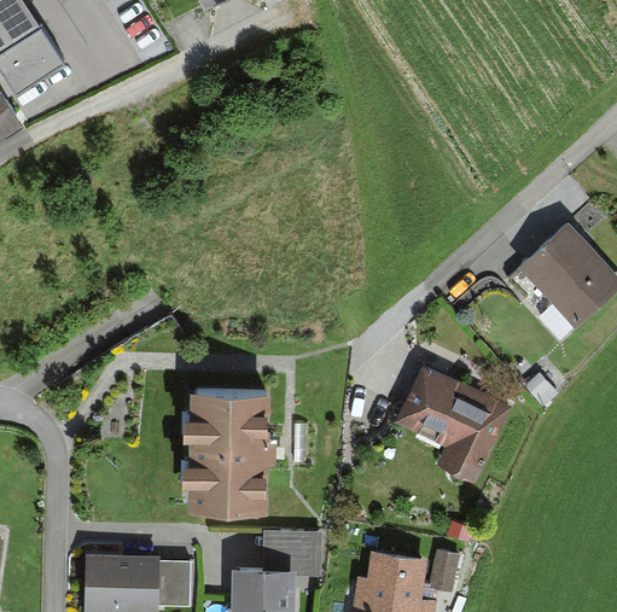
[(22,0),(0,0),(0,71),(16,95),(64,64),(22,0)]
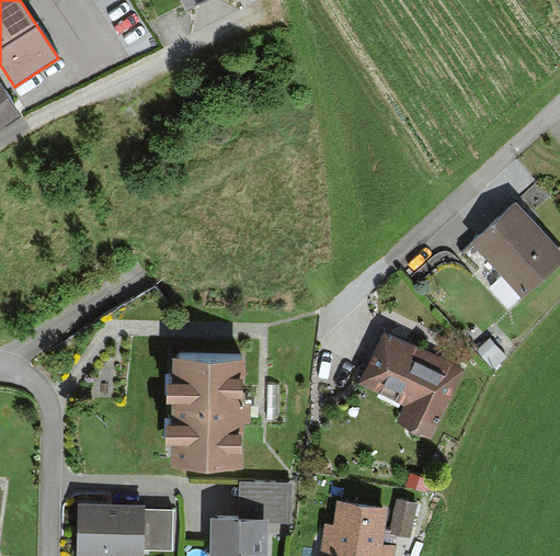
[(0,124),(19,113),(0,83),(0,124)]
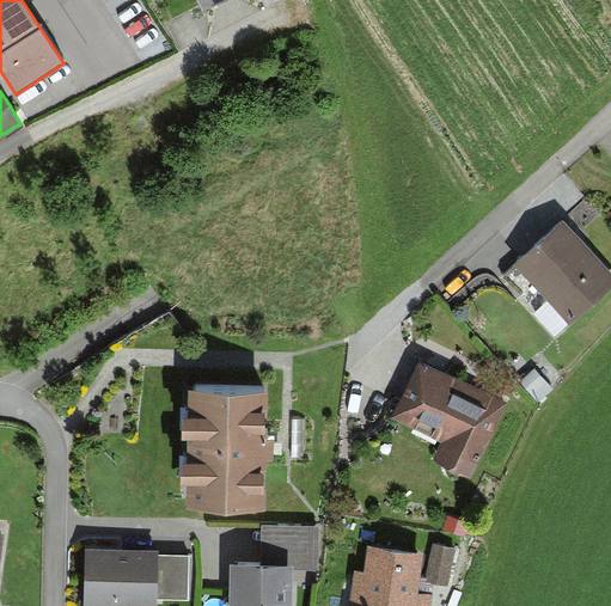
[(567,326),(610,286),(610,275),(561,220),(512,264),(567,326)]
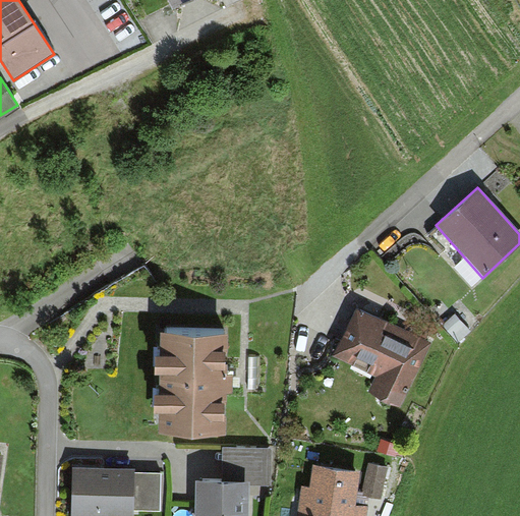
[(430,344),(353,307),(331,355),(374,377),(367,392),(399,408),(430,344)]
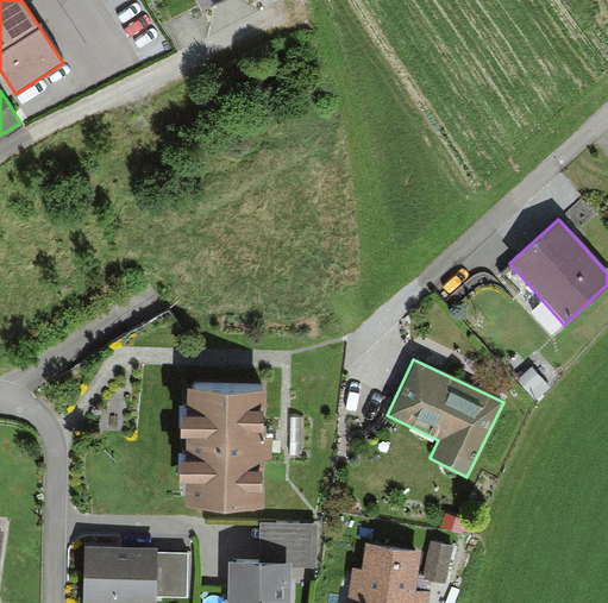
[(185,498),(262,498),(262,383),(188,383),(188,402),(182,402),(182,426),(186,426),(186,446),(180,446),(180,469),(185,469),(185,498)]
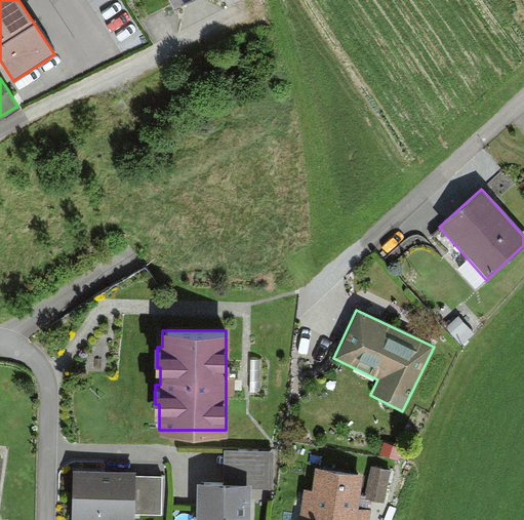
[(380,456),(406,463),(409,451),(384,445),(380,456)]
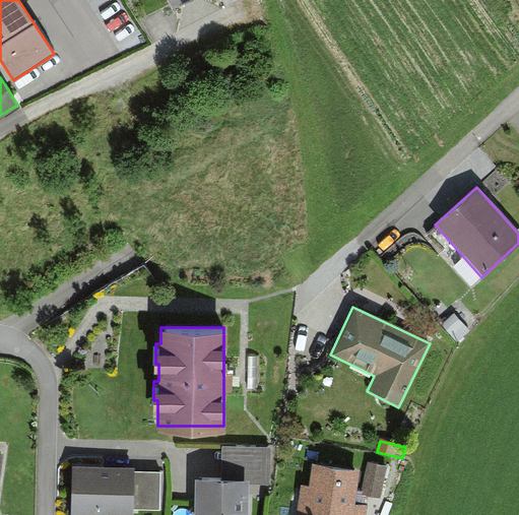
[(194,475),(193,514),(248,514),(248,486),(268,486),(268,450),(221,450),(221,476),(194,475)]
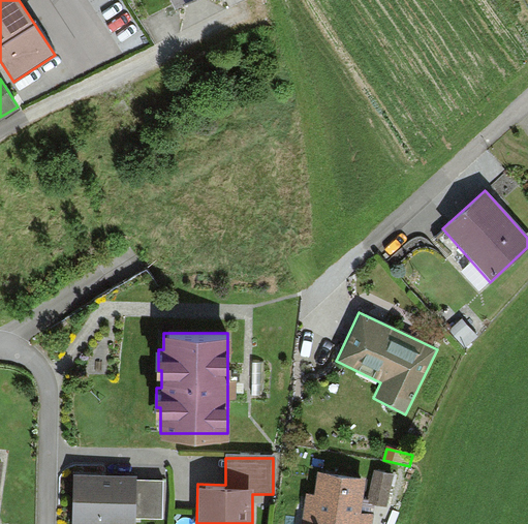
[(306,493),(302,523),(372,523),(373,516),(360,514),(365,476),(316,470),(313,494),(306,493)]
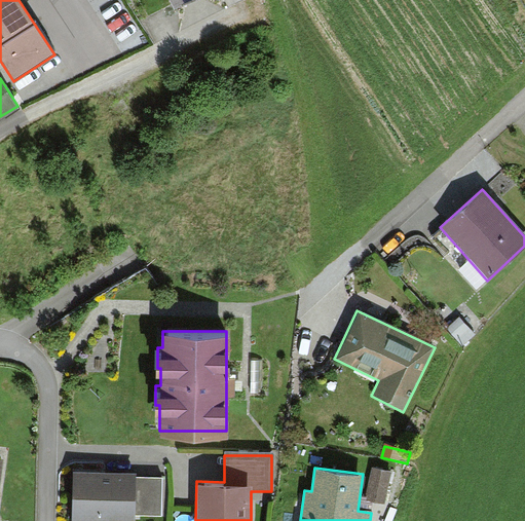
[(136,517),(160,517),(161,479),(135,479),(135,472),(73,471),(72,520),(136,520),(136,517)]
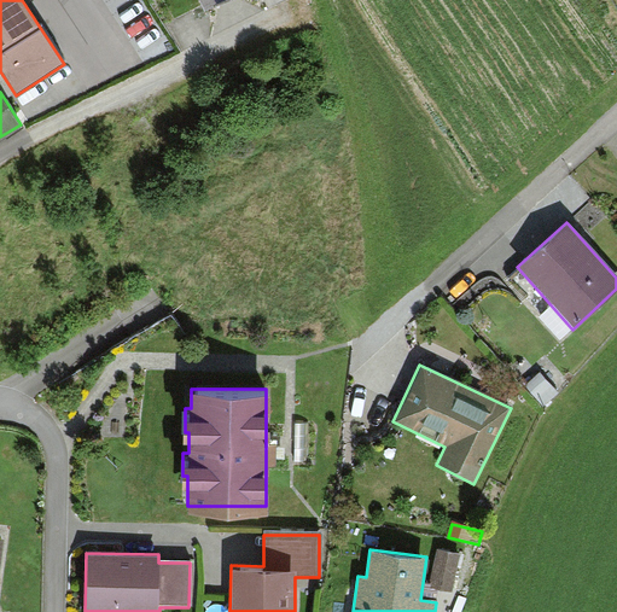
[(435,553),(428,589),(450,594),(459,558),(435,553)]
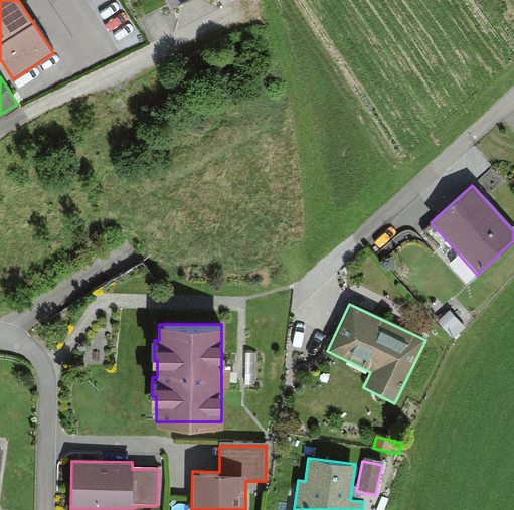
All buildings are outlined.
